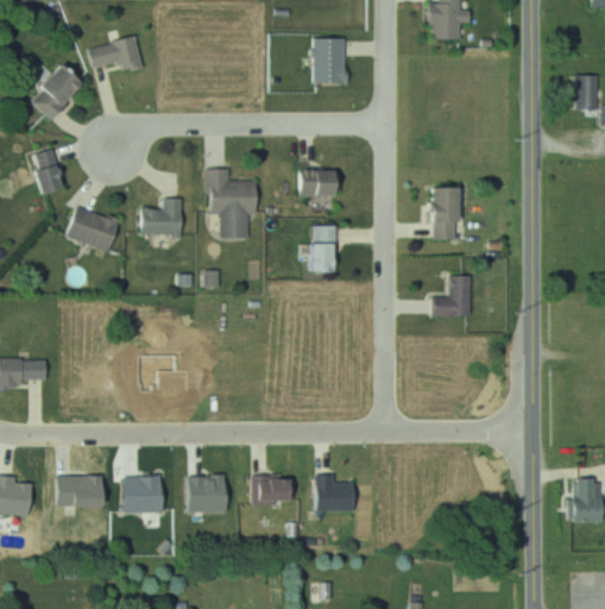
[(470,23),(470,10),(461,10),(461,0),(439,0),(439,4),(427,4),(427,39),(458,41),(458,23),(470,23)]
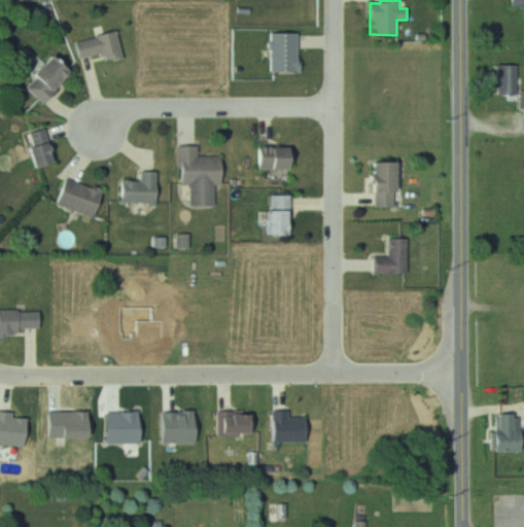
[(74,41),(79,63),(121,54),(116,32),(74,41)]
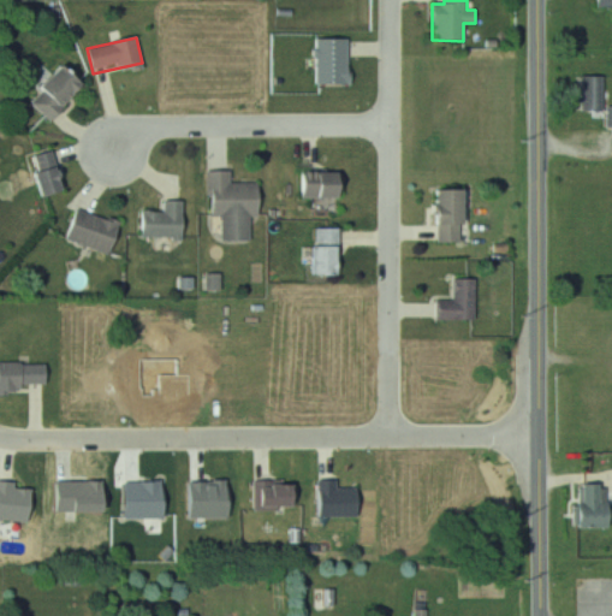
[(316,40),(316,86),(350,86),(350,40),(316,40)]
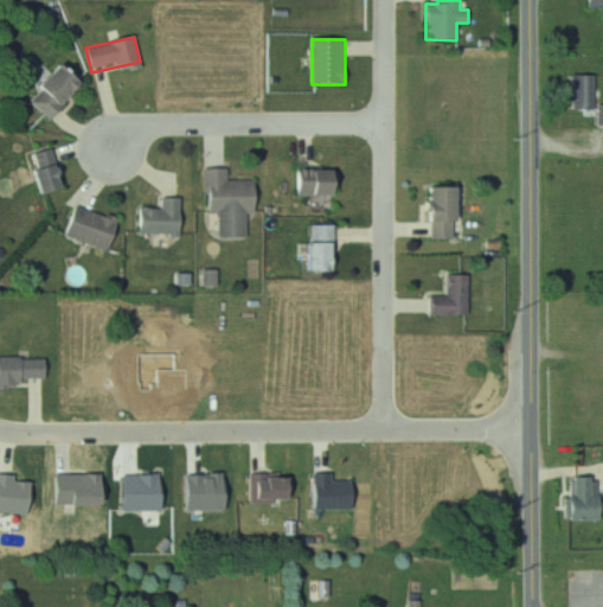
[(32,85),(38,93),(30,98),(45,117),(82,87),(62,62),(32,85)]
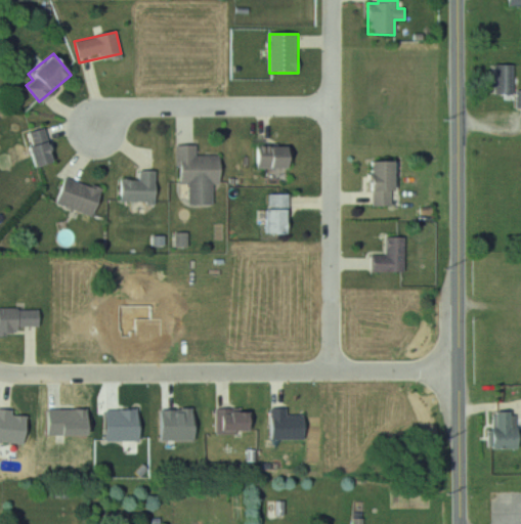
[(514,66),(495,66),(495,94),(514,94),(514,66)]
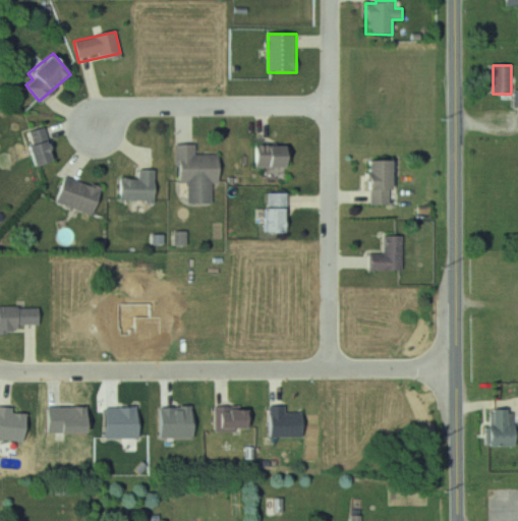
[(26,147),(33,167),(54,160),(44,127),(26,132),(31,146),(26,147)]
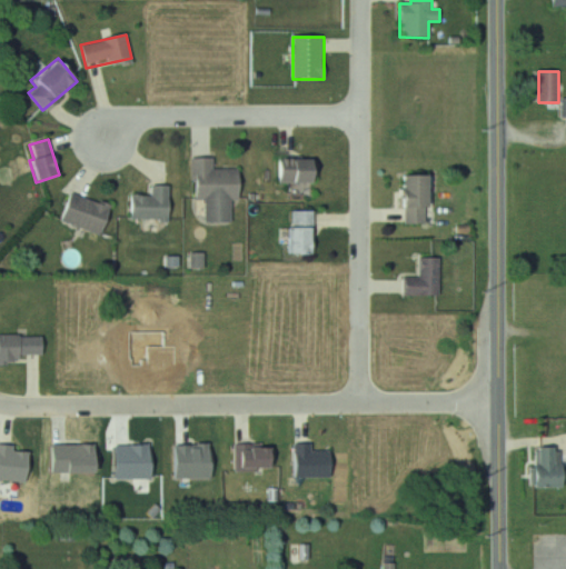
[(240,200),(240,169),(215,169),(215,158),(194,159),(195,200),(207,200),(207,223),(232,223),(232,200),(240,200)]
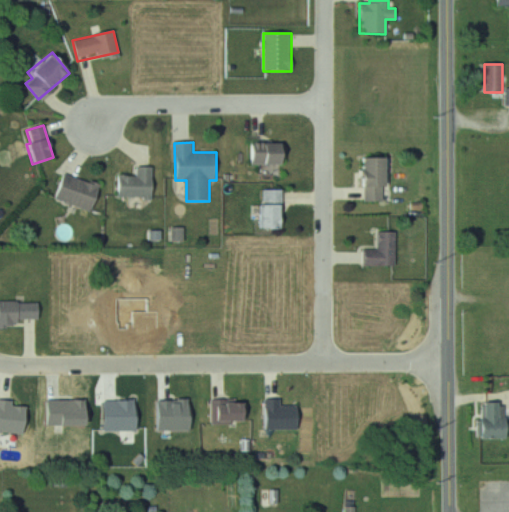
[(282,143),(248,143),(248,164),(282,164),(282,143)]
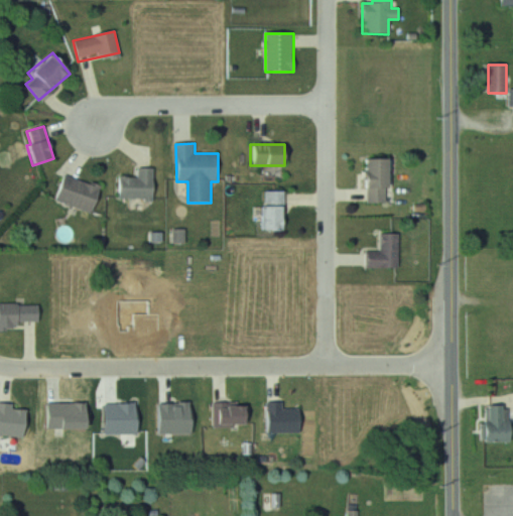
[(386,204),(386,158),(361,158),(361,188),(367,188),(367,204),(386,204)]
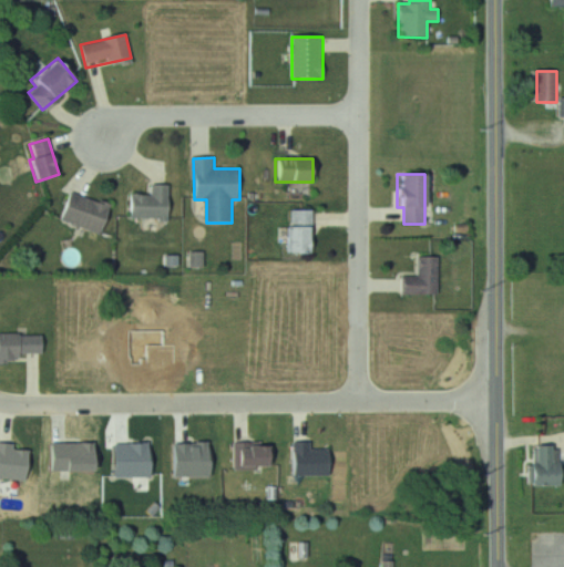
[(170,185),(152,185),(152,196),(131,196),(131,219),(170,219),(170,185)]
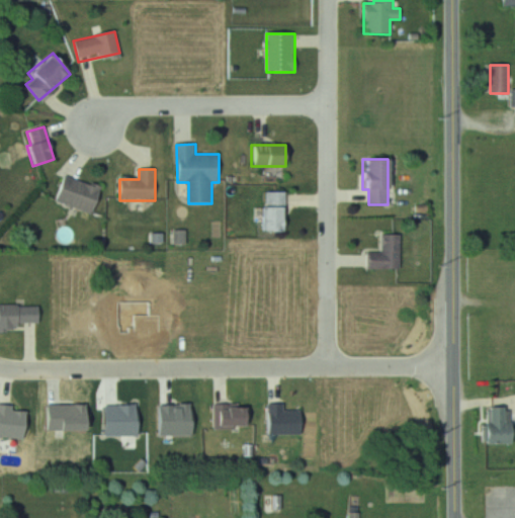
[(54,201),(93,214),(102,188),(64,174),(54,201)]
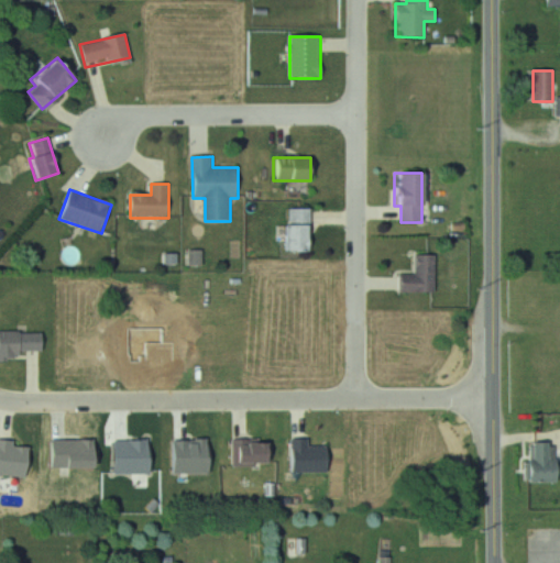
[(289,209),(289,224),(283,224),(283,251),(310,251),(310,209),(289,209)]
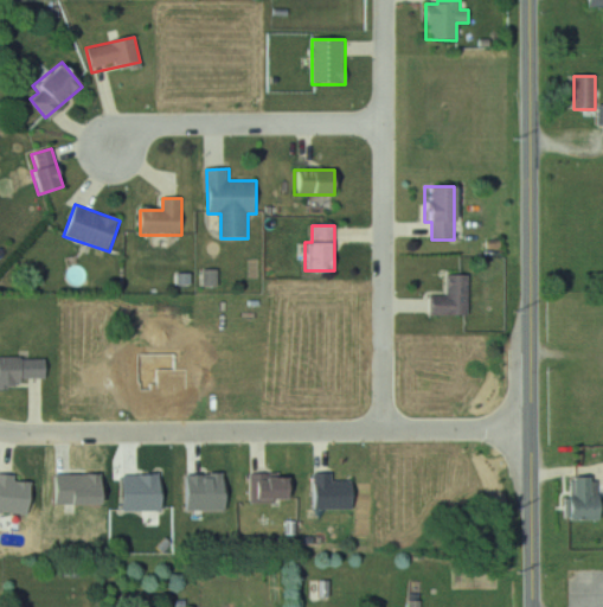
[(469,317),(469,276),(447,276),(447,298),(431,298),(431,317),(469,317)]
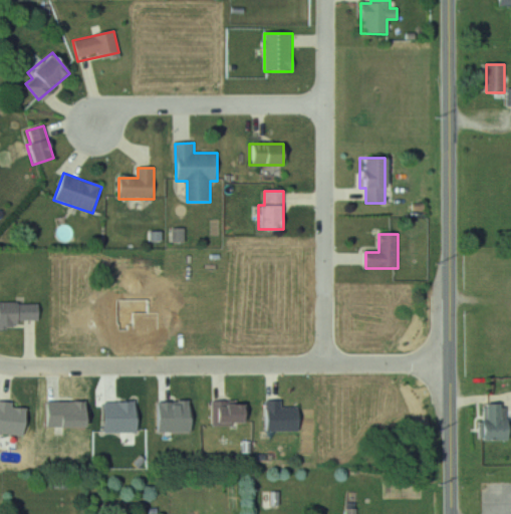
[(47,328),(47,304),(4,303),(4,327),(47,328)]
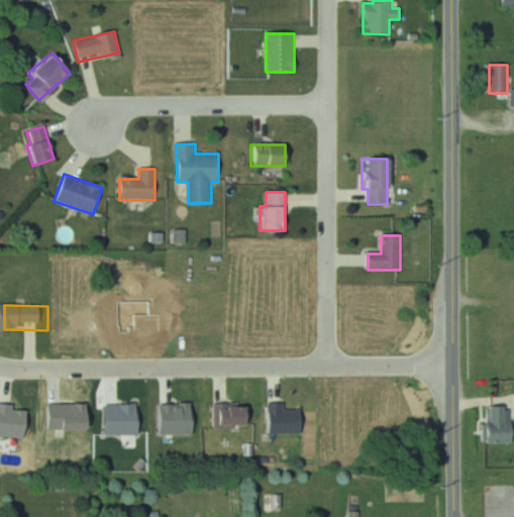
[(512,443),(512,407),(484,407),(484,443),(512,443)]
